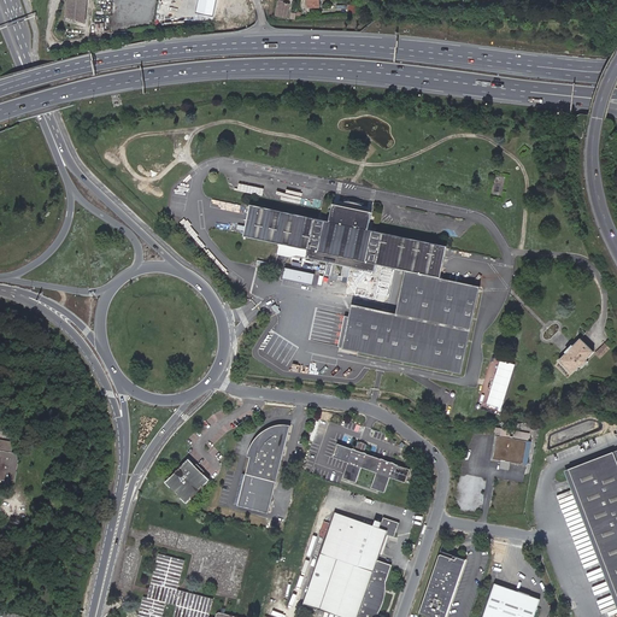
[(68,0),(66,19),(75,22),(84,25),(87,0),(92,0),(95,0),(113,3),(113,0),(68,0)]
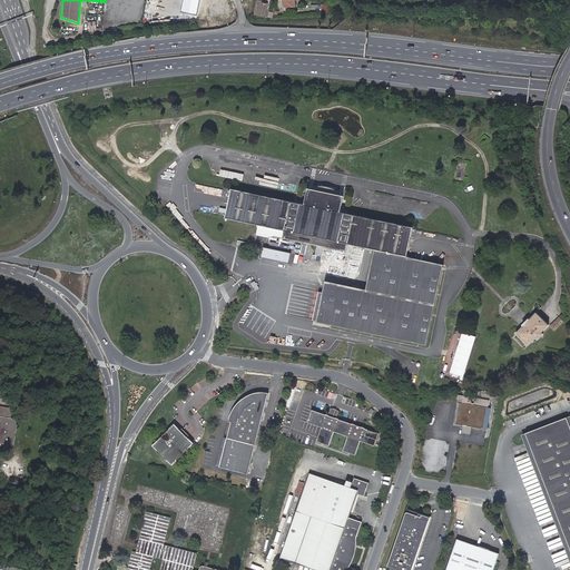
[(199,0),(183,0),(180,11),(196,15),(199,0)]
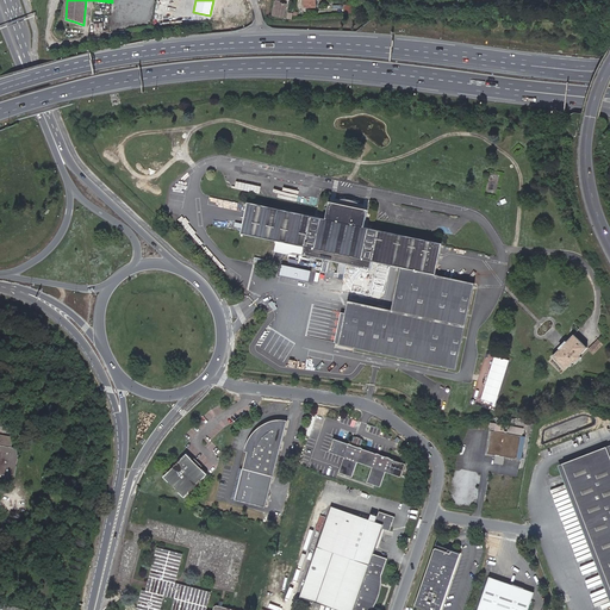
[(316,10),(316,0),(305,0),(305,10),(316,10)]
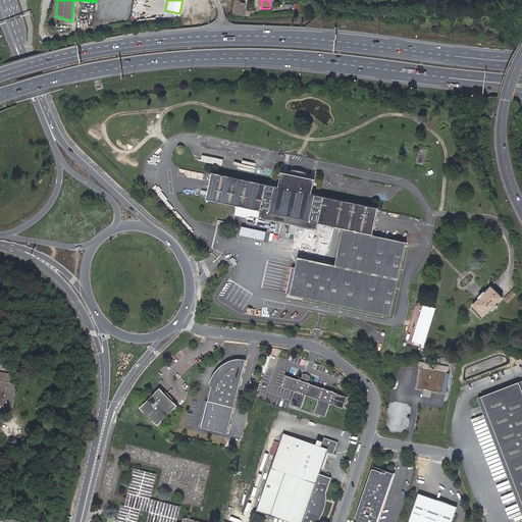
[(202,16),(203,2),(191,1),(190,15),(202,16)]
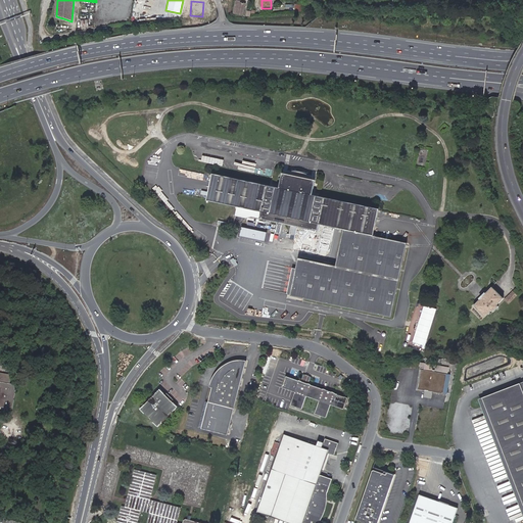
[(233,15),(242,16),(244,6),(239,5),(239,3),(235,2),(233,15)]
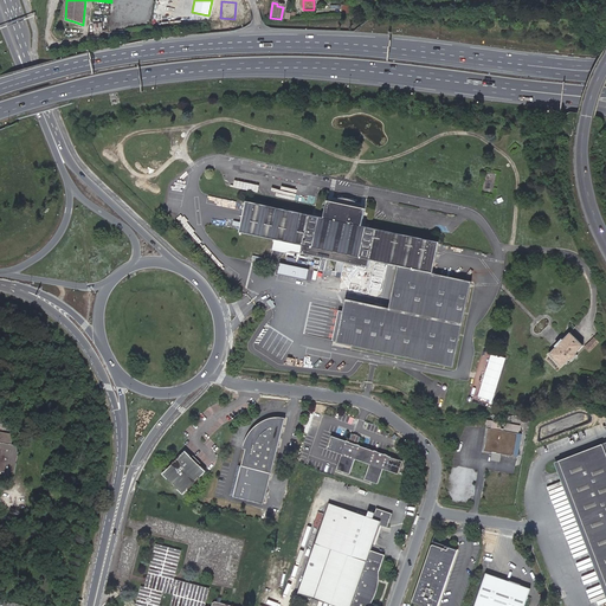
[(232,182),(237,184),(237,187),(244,188),(246,182),(233,179),(232,182)]
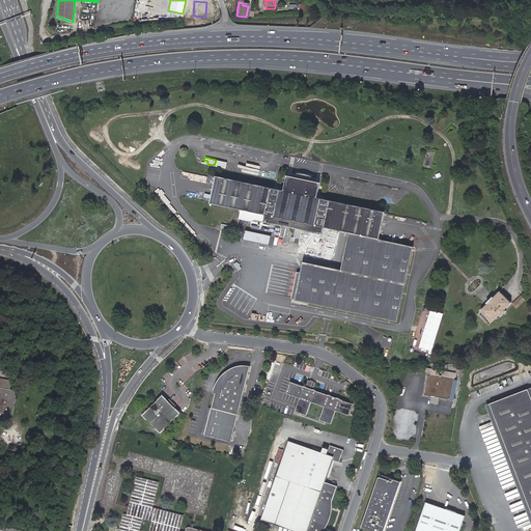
[(270,190),(215,178),(210,203),(264,214),(263,221),(322,232),(324,225),(350,230),(342,269),(304,261),(297,300),(399,320),(414,245),(379,238),(385,213),(328,201),(331,182),(274,170),(270,190)]
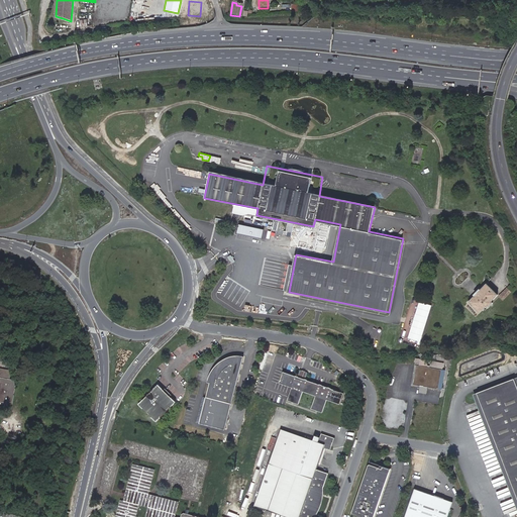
[(240,232),(266,237),(268,229),(242,223),(240,232)]
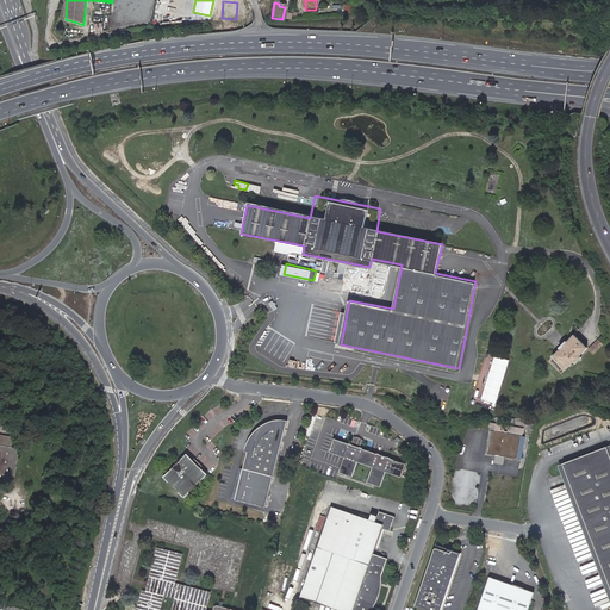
[(559,349),(552,356),(565,371),(572,362),(574,365),(580,358),(579,356),(586,348),(573,336),(566,343),(565,342),(559,348),(559,349)]
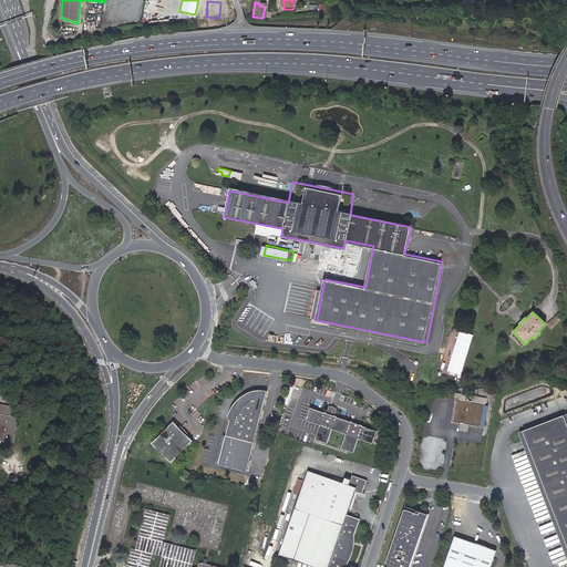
[(555,318),(547,326),(550,329),(558,320),(555,318)]
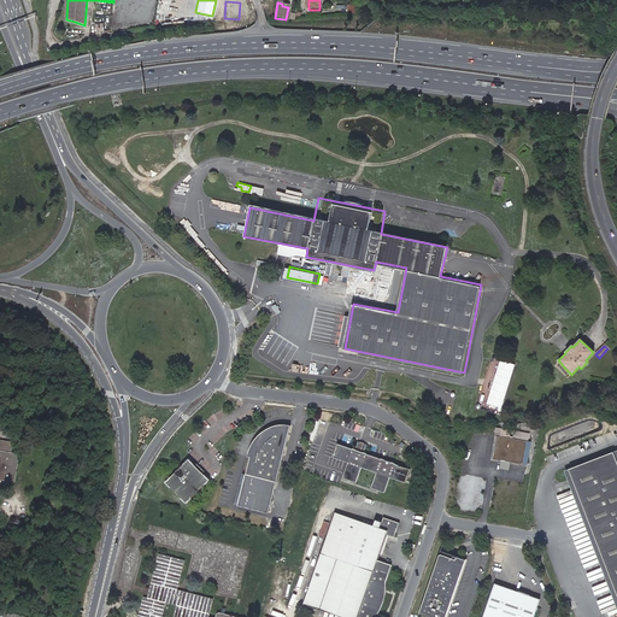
[(504,407),(517,363),(501,359),(489,404),(504,407)]
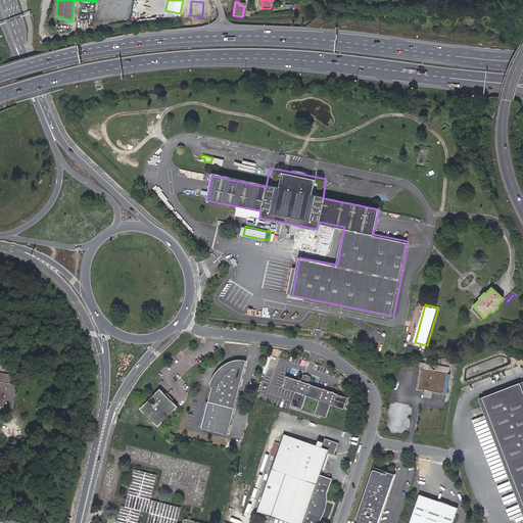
[(227,434),(246,361),(235,361),(227,364),(221,368),(212,376),(209,387),(211,387),(202,428),(227,434)]
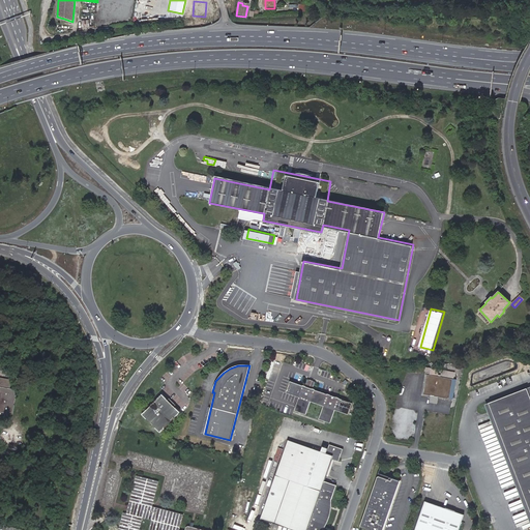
[(439,380),(440,374),(432,372),(432,376),(429,376),(429,378),(432,379),(428,399),(451,403),(451,405),(453,406),(458,384),(439,380)]
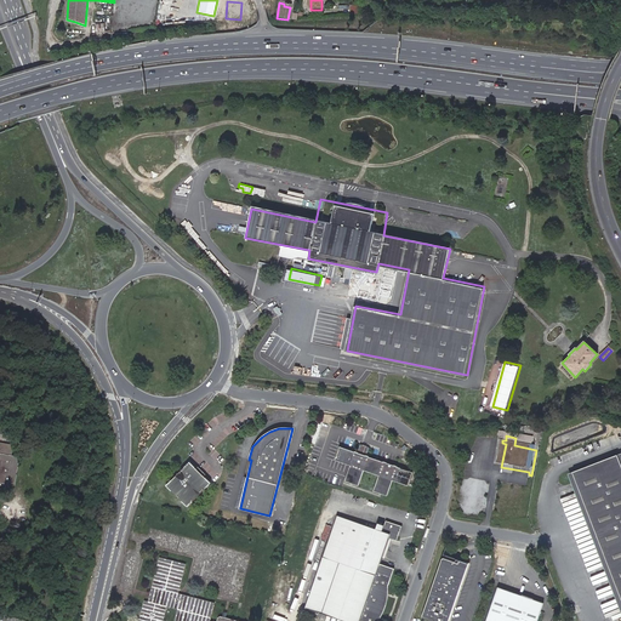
[(6,478),(12,479),(16,457),(10,457),(12,445),(0,442),(0,480),(5,483),(6,478)]
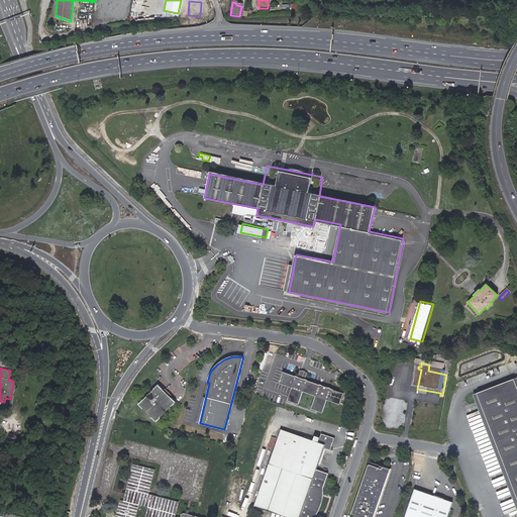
[(305,378),(307,372),(297,369),(295,374),(305,378)]
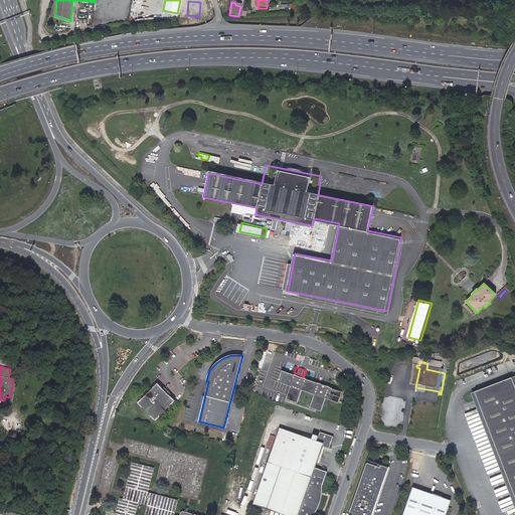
[(338,400),(341,389),(326,383),(304,376),(294,372),(282,368),(278,379),(291,383),(286,396),(298,400),(302,388),(314,392),(309,404),(321,408),(325,396),(338,400)]
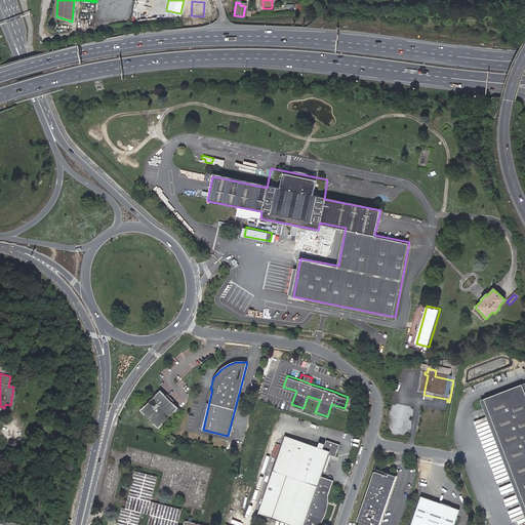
[(524,382),(480,400),(483,408),(488,407),(524,503),(524,382)]
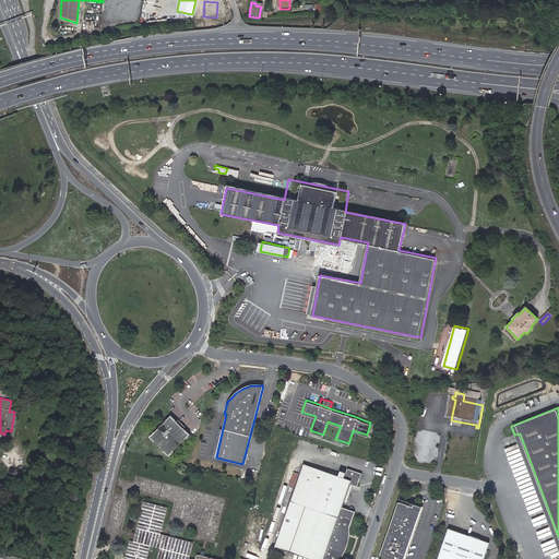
[(190,435),(171,416),(150,438),(168,456),(190,435)]
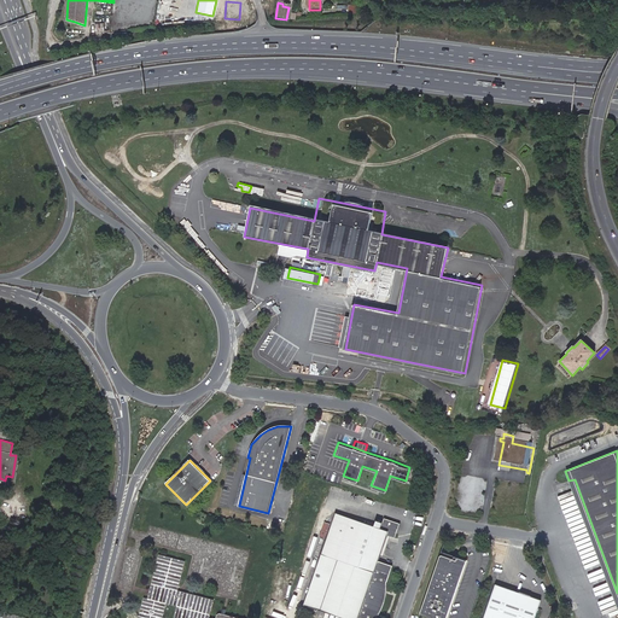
[(337,512),(321,553),(303,602),(345,617),(373,617),(379,611),(383,602),(385,592),(385,582),(391,565),(377,559),(386,534),(394,536),(398,523),(384,517),(382,520),(375,519),(373,525),(337,512)]
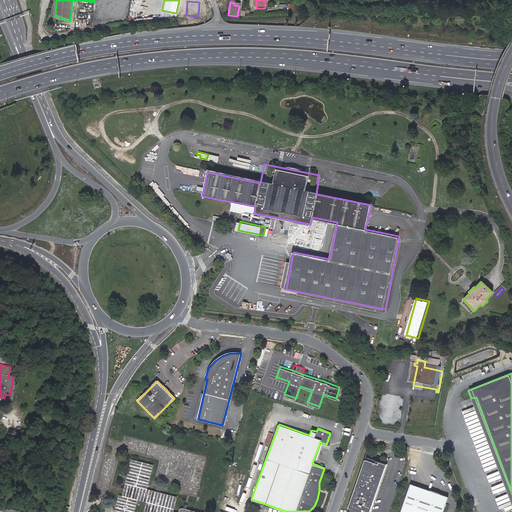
[(347,507),(362,511),(369,511),(386,463),(365,456),(361,467),(347,507)]
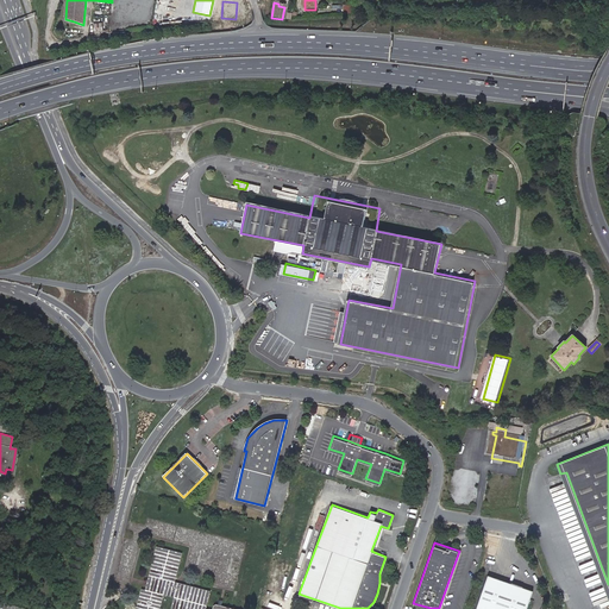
[(527,608),(533,590),(490,576),(478,608),(527,608)]
